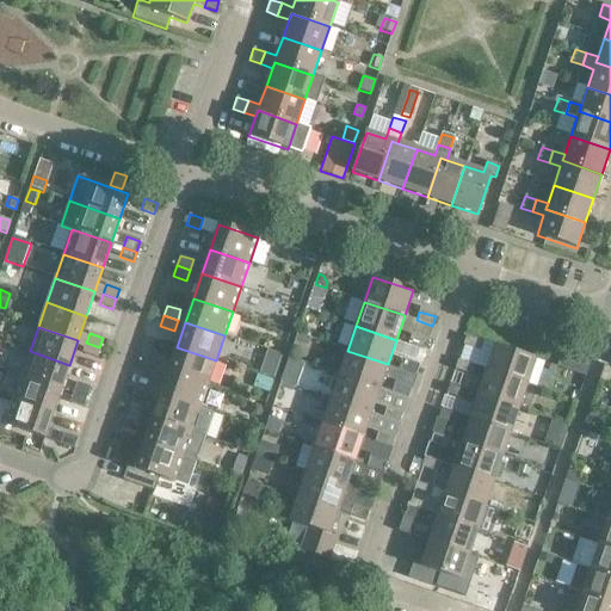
[(297,335),(294,345),(308,350),(312,339),(297,335)]
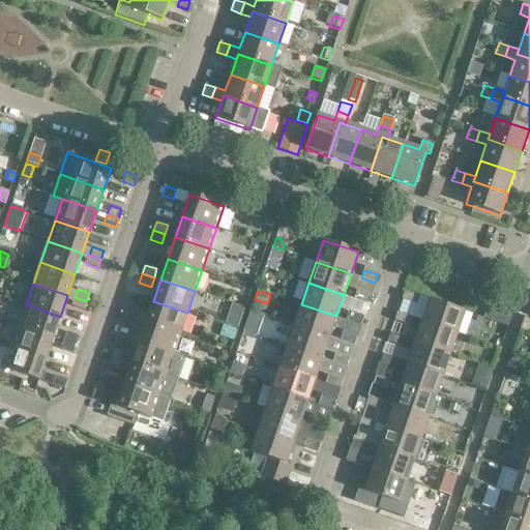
[(371,296),(356,291),(354,299),(367,304),(371,296)]
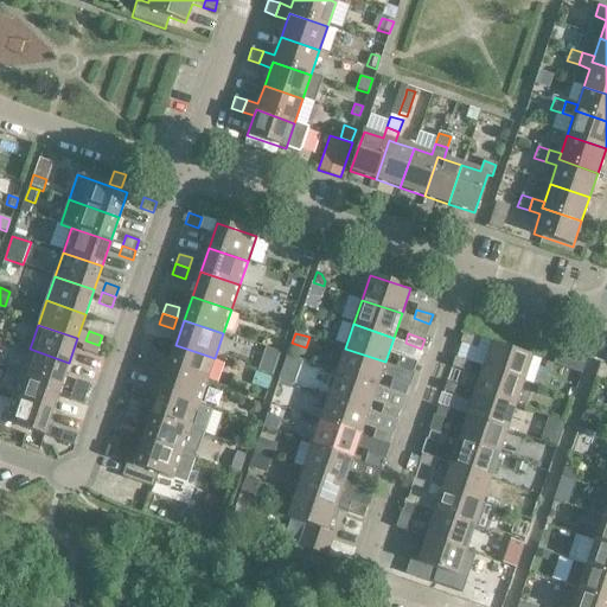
[(479,339),(462,334),(460,344),(475,349),(479,339)]
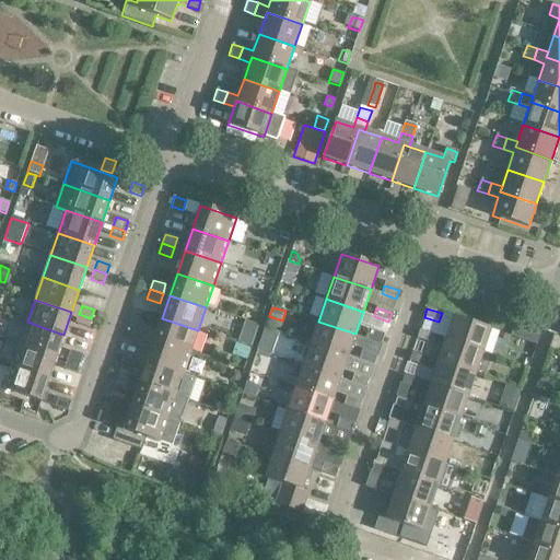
[(91,318),(79,314),(76,324),(88,328),(91,318)]
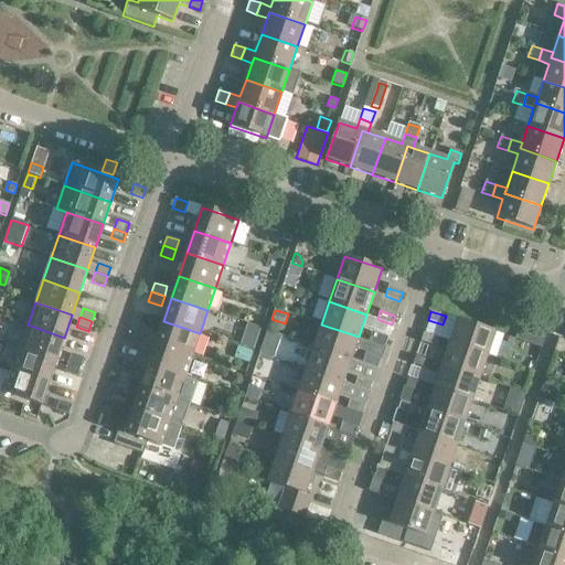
[(494,332),(457,320),(449,343),(487,355),(494,332)]
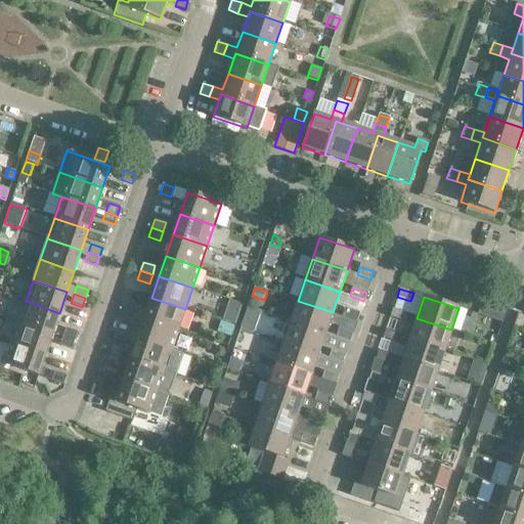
[(185,309),(151,298),(144,318),(178,330),(185,309)]
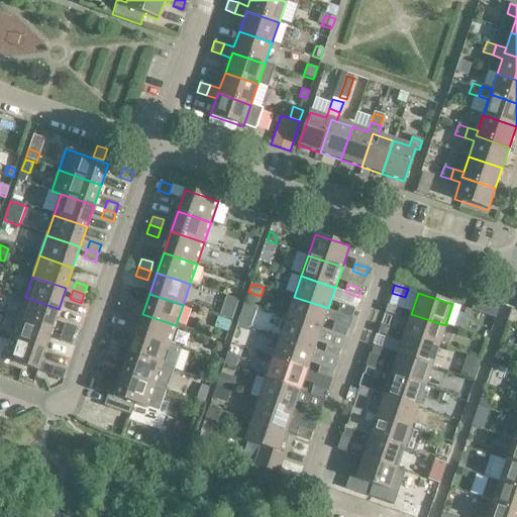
[(59,309),(25,297),(18,318),(52,329),(59,309)]
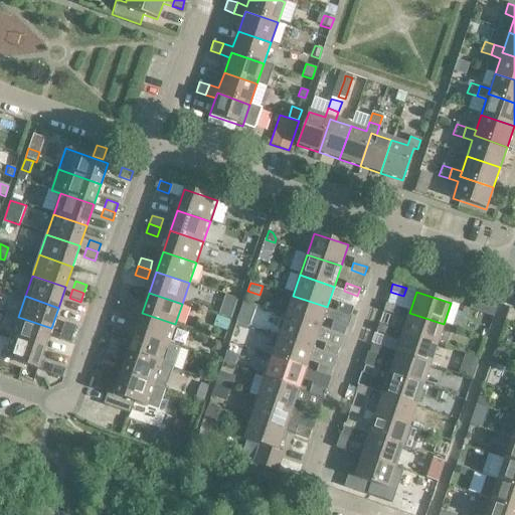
[(224,296),(218,315),(230,319),(236,300),(224,296)]
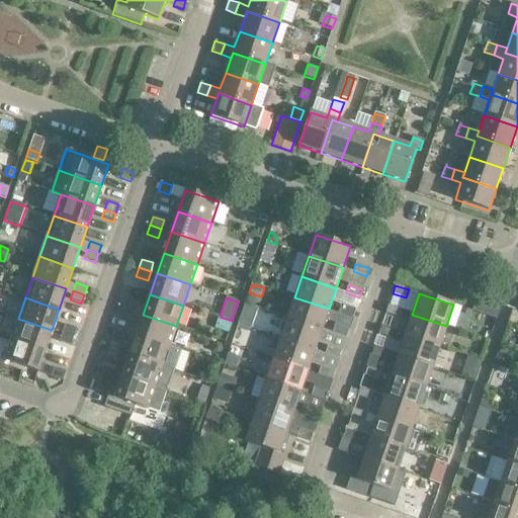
[(329,309),(294,297),(287,318),(322,330),(329,309)]
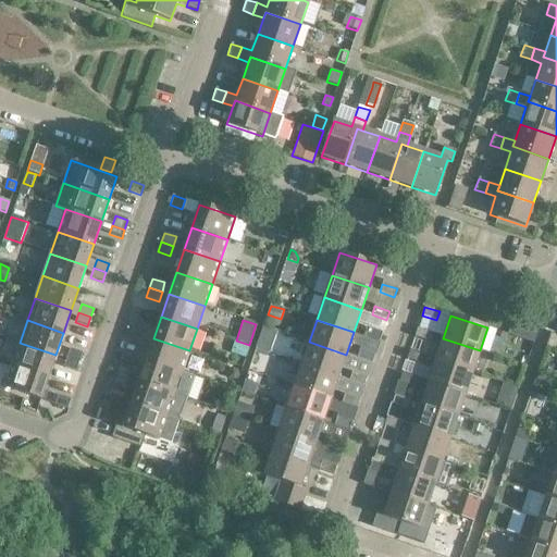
[(539,329),(512,320),(507,334),(533,344),(539,329)]
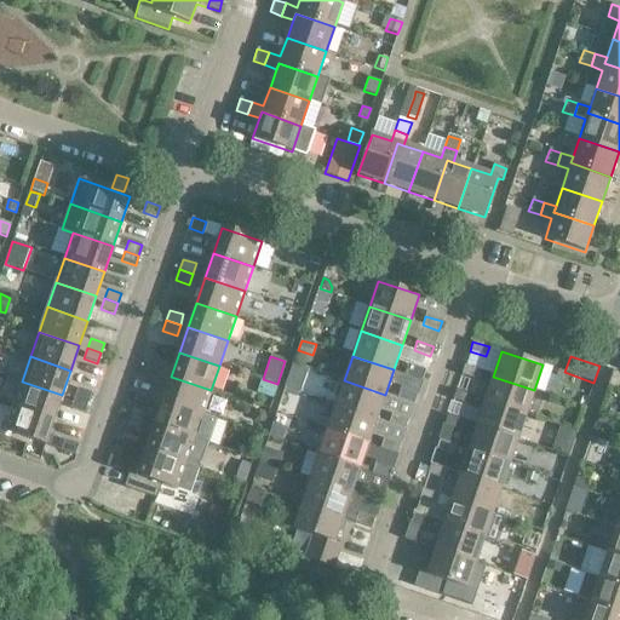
[(153,359),(149,369),(164,374),(166,363),(153,359)]
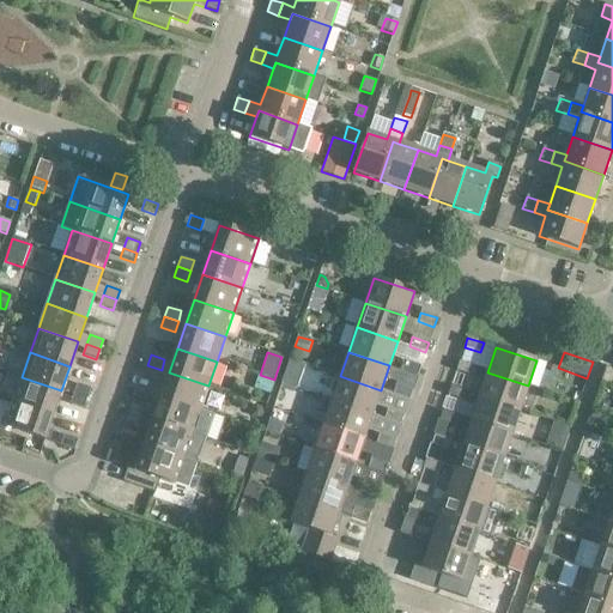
[(420,366),(404,360),(401,370),(417,376),(420,366)]
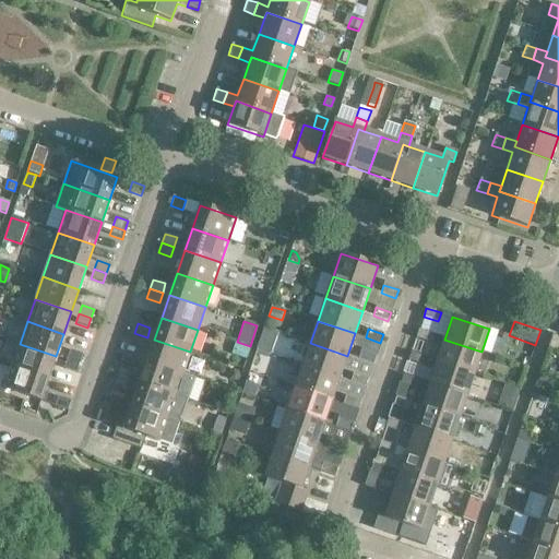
[(433,335),(418,330),(416,339),(430,344),(433,335)]
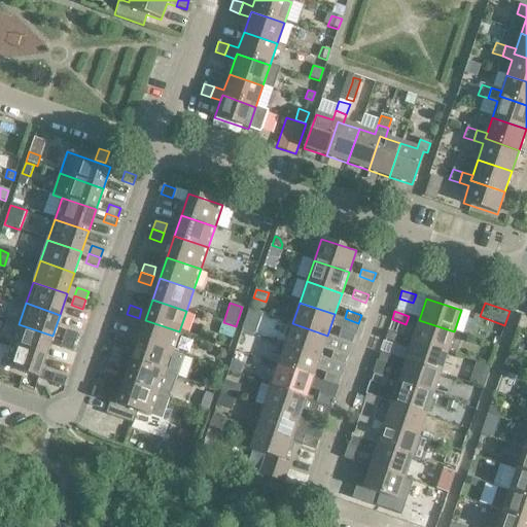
[(139,318),(127,314),(124,322),(136,326),(139,318)]
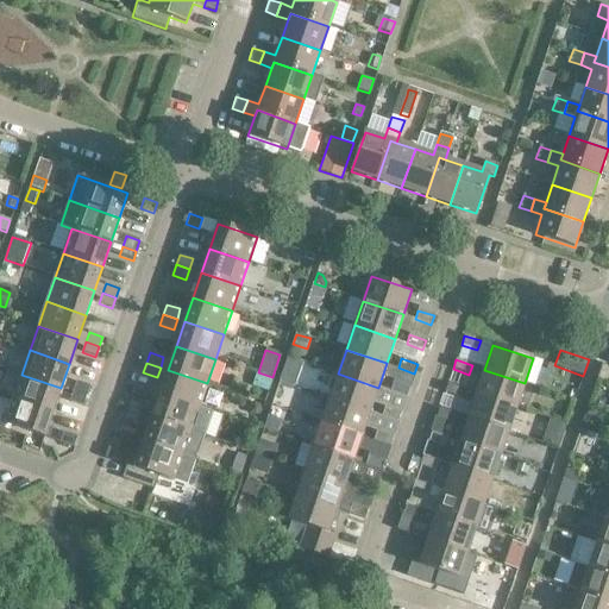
[(608,365),(602,364),(597,380),(608,383),(608,365)]
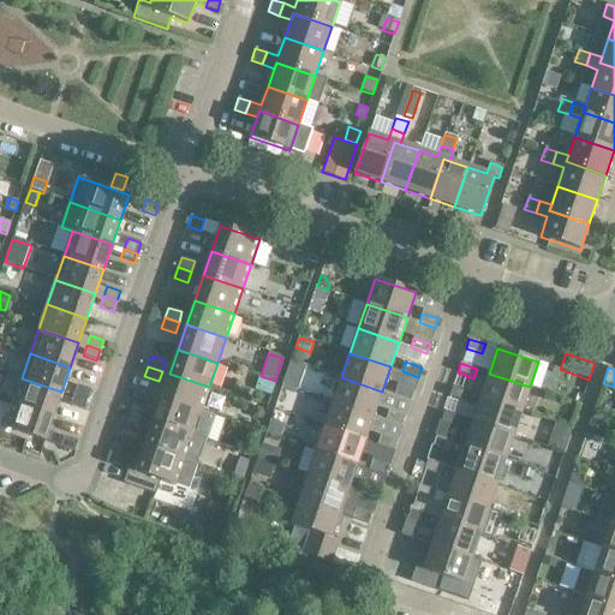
[(209,387),(169,374),(161,399),(201,412),(209,387)]
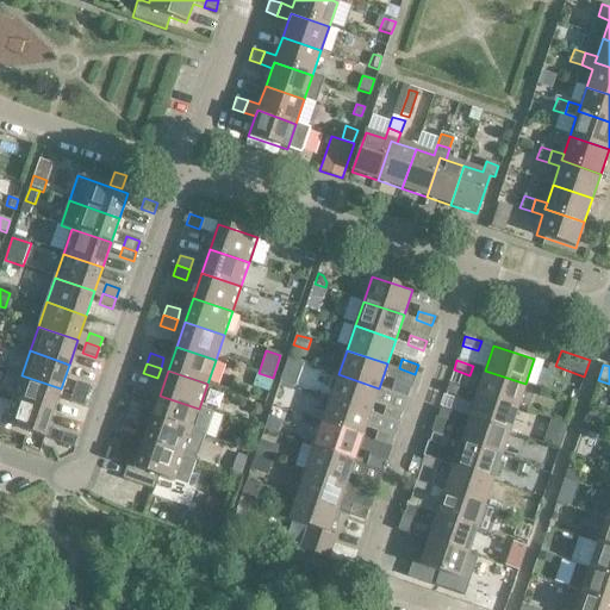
[(526,384),(485,371),(477,394),(517,409),(526,384)]
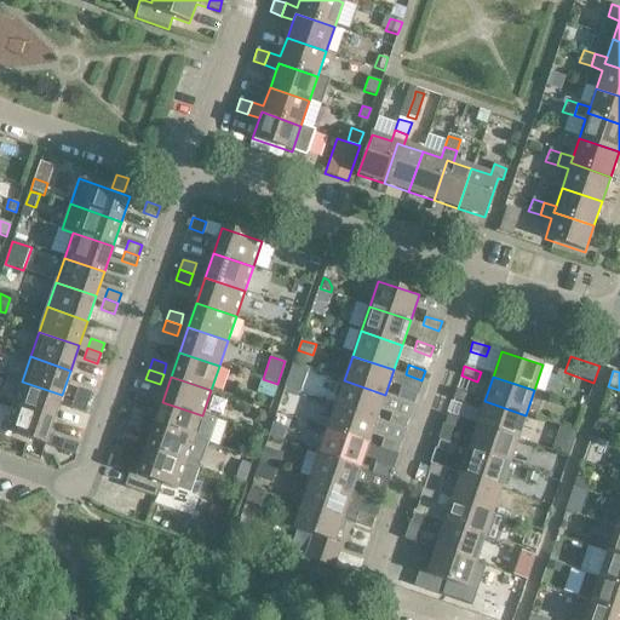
[(260,380),(256,395),(271,400),(276,386),(260,380)]
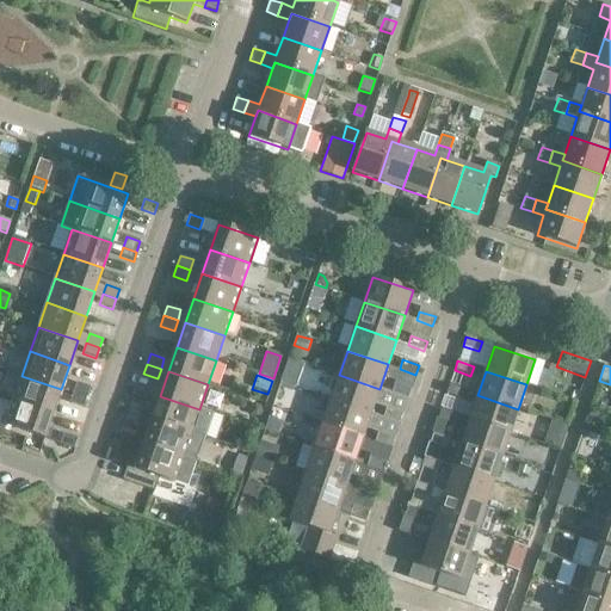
[(380,389),(339,375),(331,400),(371,413),(380,389)]
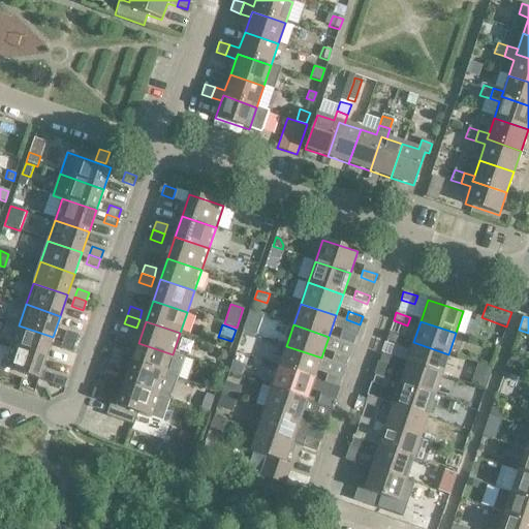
[(53,337),(19,325),(11,346),(45,358),(53,337)]
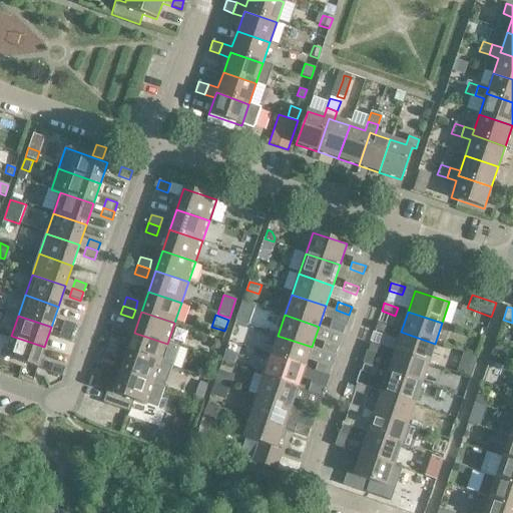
[(64,322),(61,330),(73,334),(75,326),(64,322)]
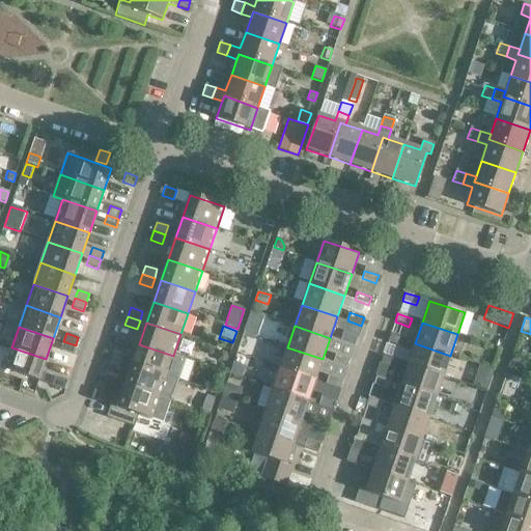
[(244,333),(239,350),(249,353),(255,337),(244,333)]
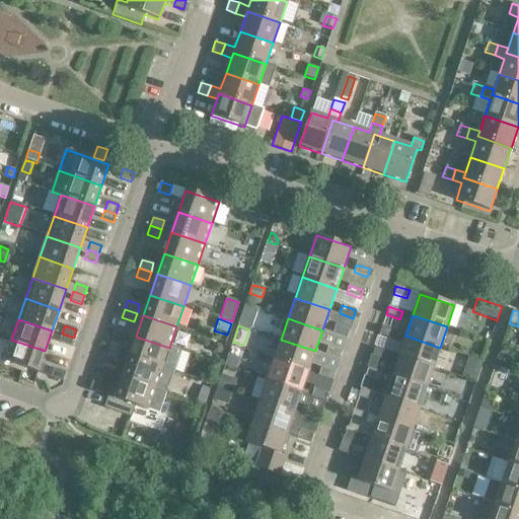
[(349,331),(335,326),(332,335),(346,339),(349,331)]
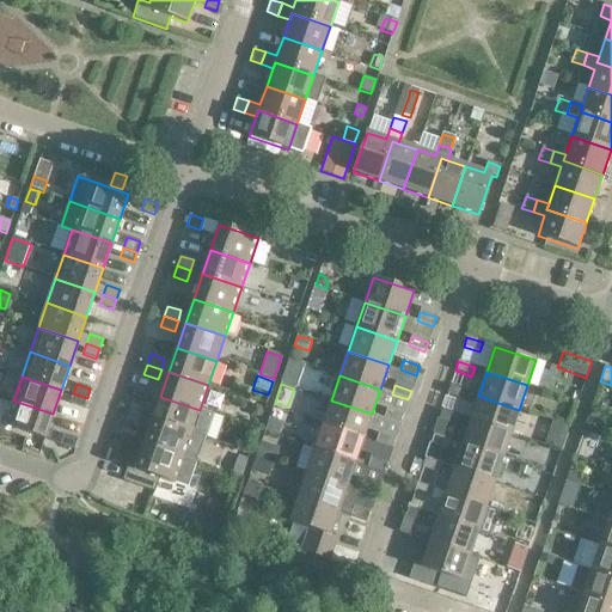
[(466,391),(450,386),(447,395),(463,401),(466,391)]
